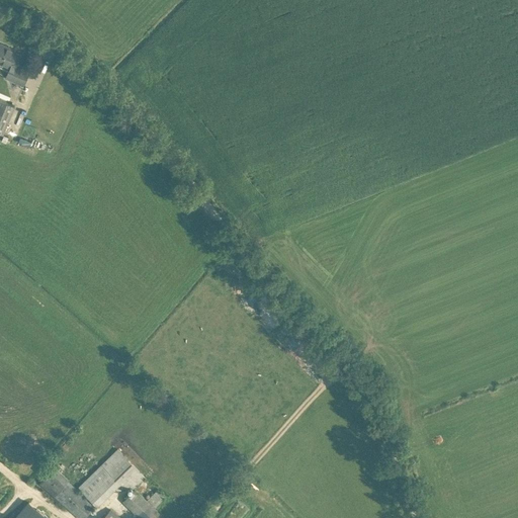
[(0,44),(0,63),(10,68),(7,74),(14,77),(13,80),(23,84),(29,72),(19,67),(17,70),(14,69),(20,55),(7,49),(8,47),(0,44)]
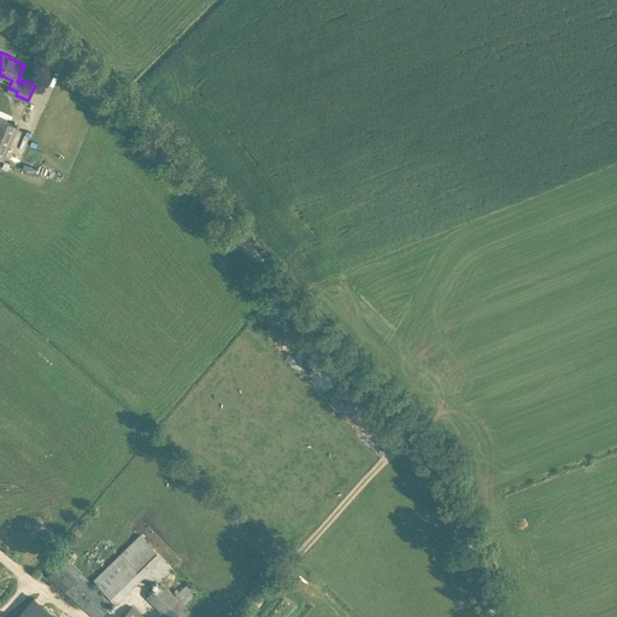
[(18,125),(0,117),(0,158),(3,159),(18,125)]
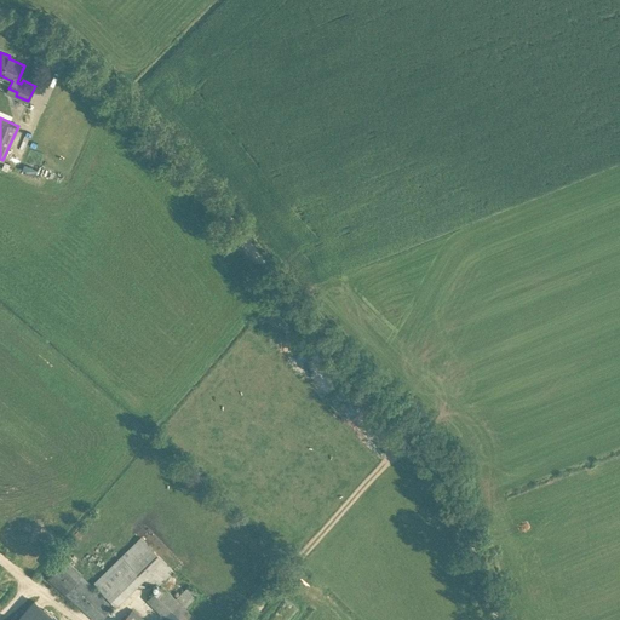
[(150,585),(156,579),(161,584),(174,570),(141,537),(95,583),(118,606),(144,579),(150,585)]
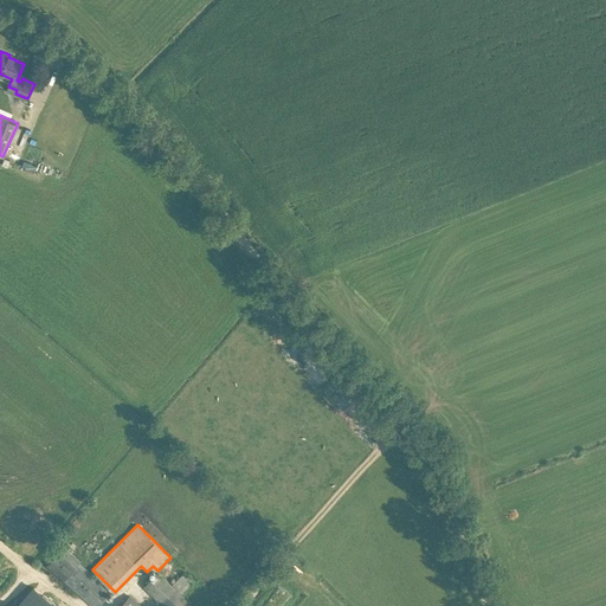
[(92,605),(97,605),(103,599),(111,590),(64,547),(47,565),(92,605)]
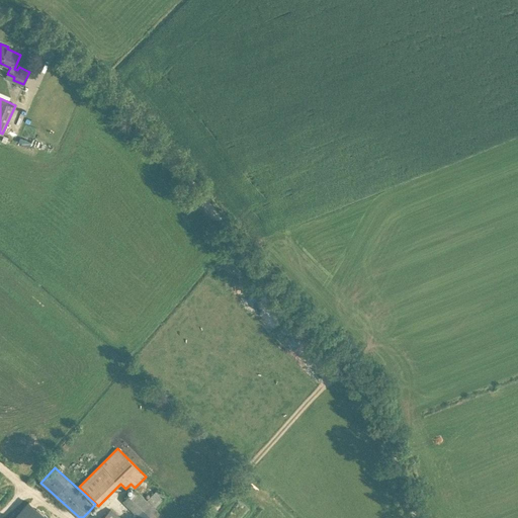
[(123,502),(140,517),(150,517),(157,511),(154,509),(165,497),(158,490),(147,501),(136,490),(123,502)]
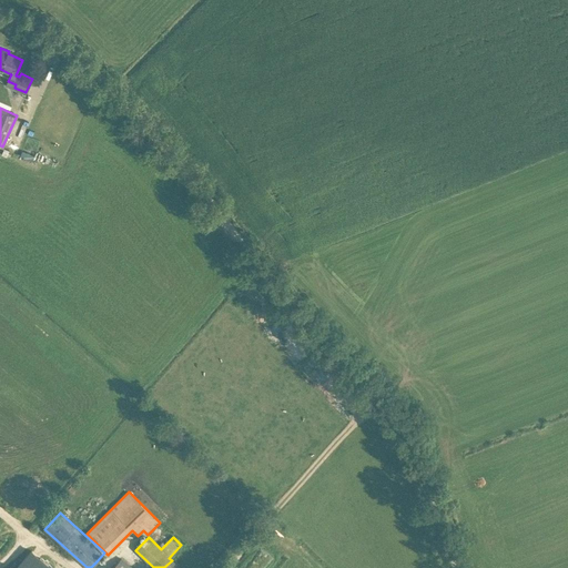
[(49,567),(30,551),(16,567),(49,567)]
